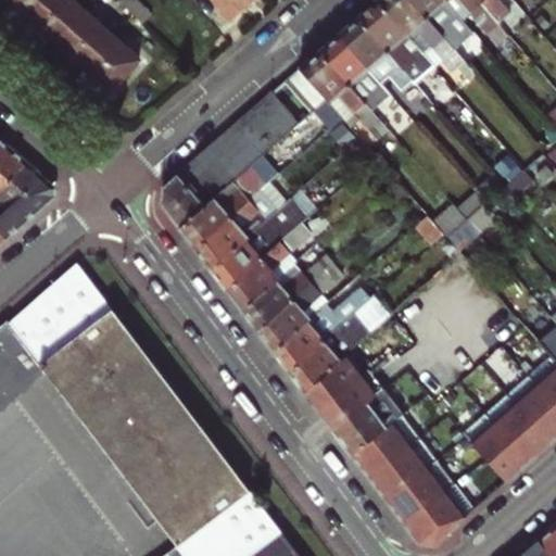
[(9,0),(29,19),(45,0),(9,0)]
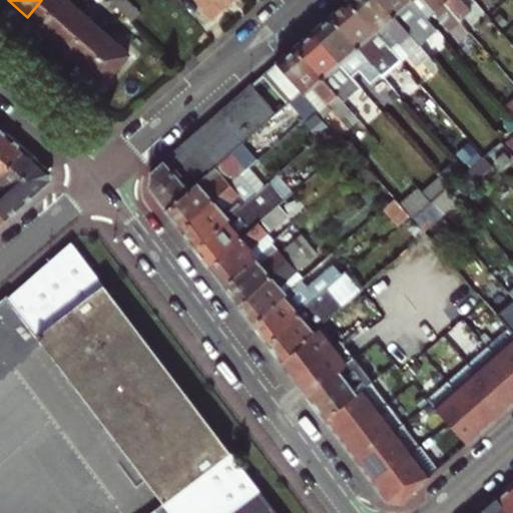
[(79,11),(66,0),(41,0),(27,17),(53,40),(79,11)]
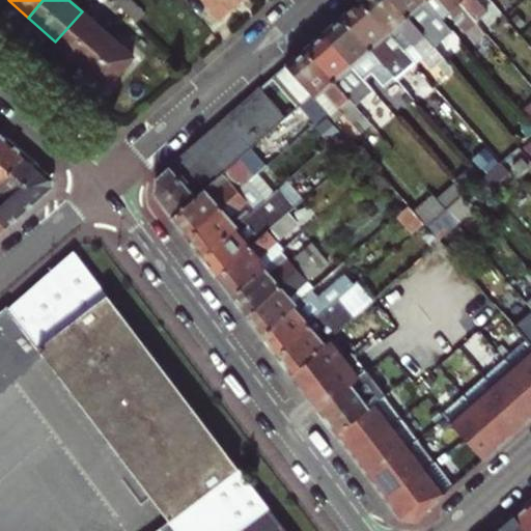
[(119,0),(118,1),(129,12),(136,5),(131,0),(119,0)]
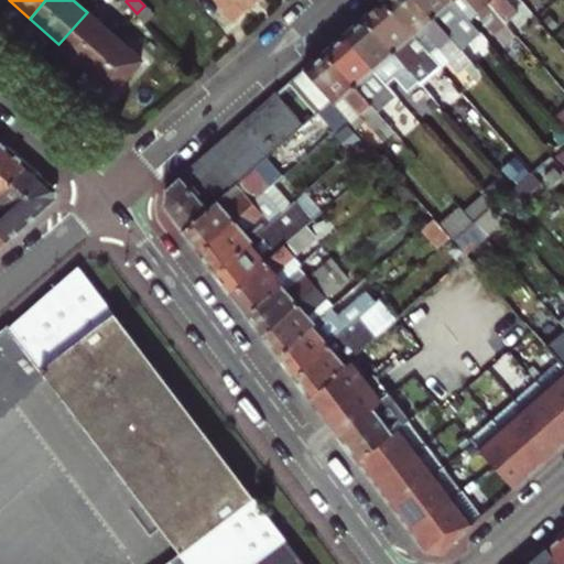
[(212,0),(229,20),(251,0),(212,0)]
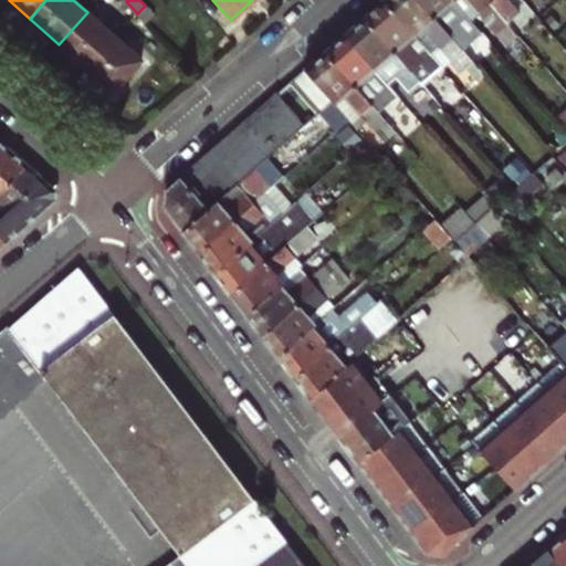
[(446,69),(431,52),(385,0),(383,0),(365,16),(426,85),(427,86),(446,69)]
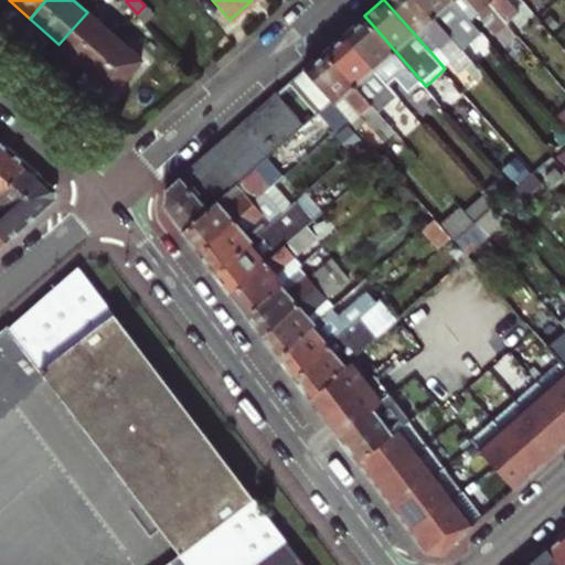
[(461,48),(419,0),(384,0),(430,52),(441,43),(460,64),(456,67),(467,80),(479,68),(461,48)]
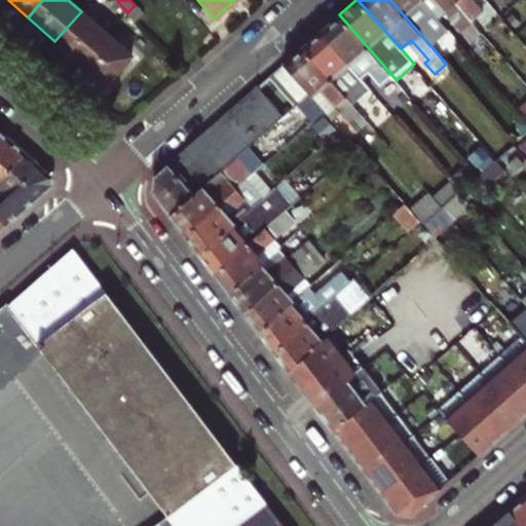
[(447,29),(438,16),(422,0),(390,0),(429,44),(447,29)]
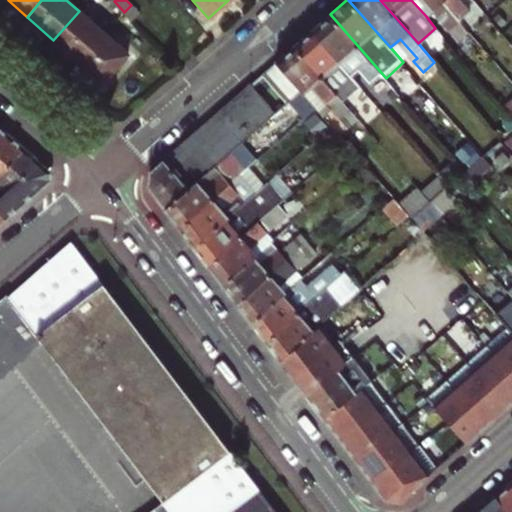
[(460,19),(443,0),(411,0),(426,16),(432,11),(453,33),(464,24),(460,19)]
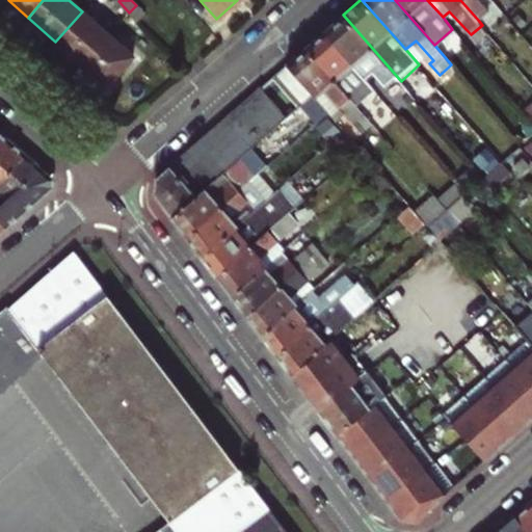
[(460,0),(478,20),(489,10),(479,0),(460,0)]
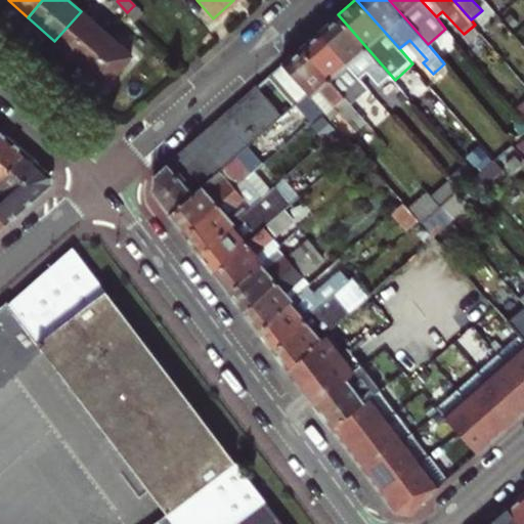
[(127,12),(138,25),(145,17),(134,5),(127,12)]
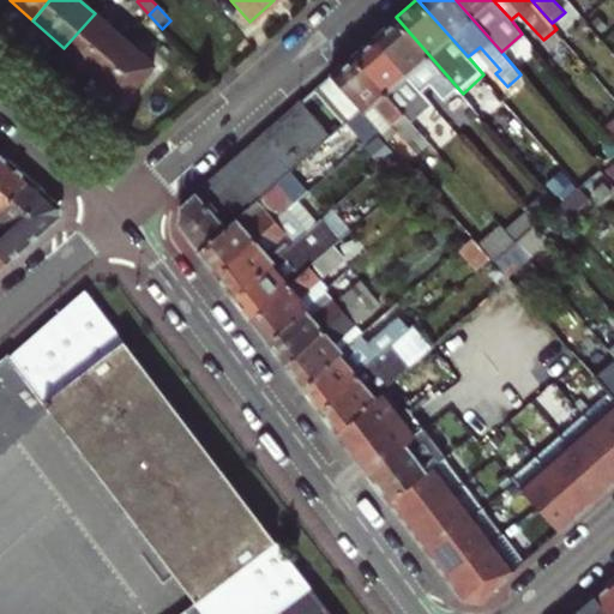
[(125,41),(95,13),(64,48),(95,74),(112,55),(125,41)]
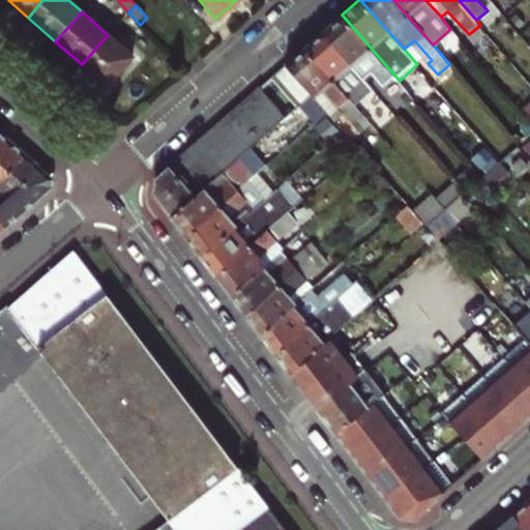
[(399,80),(342,15),(323,31),(362,76),(369,71),(372,77),(374,75),(387,89),(399,80)]
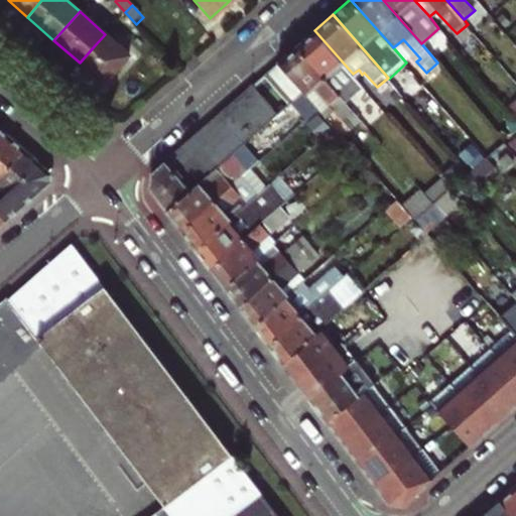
[(357,79),(353,74),(314,30),(296,46),(345,102),(363,85),(357,79)]
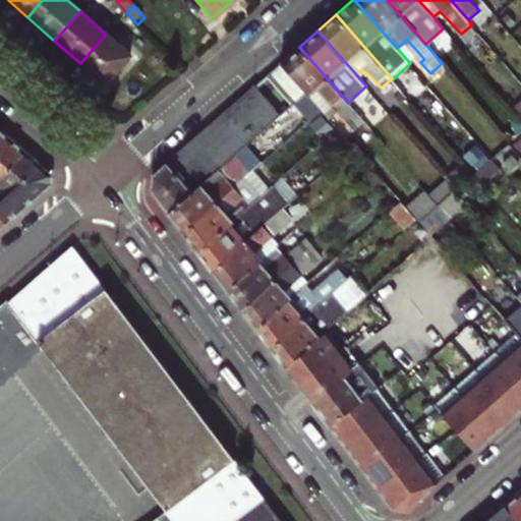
[(95,47),(80,63),(102,83),(128,54),(106,35),(95,47)]
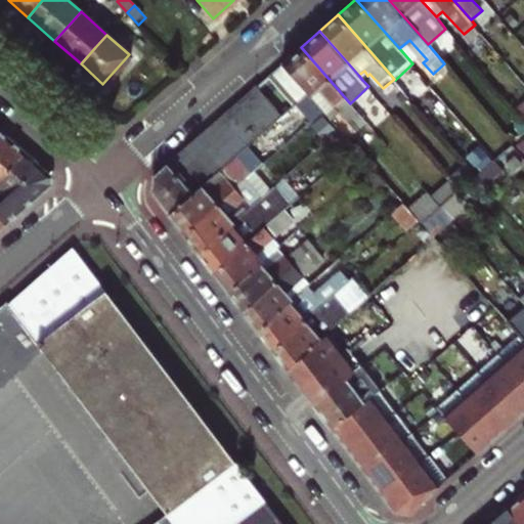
[(409,40),(399,48),(412,63),(416,68),(423,62),(427,59),(409,40)]
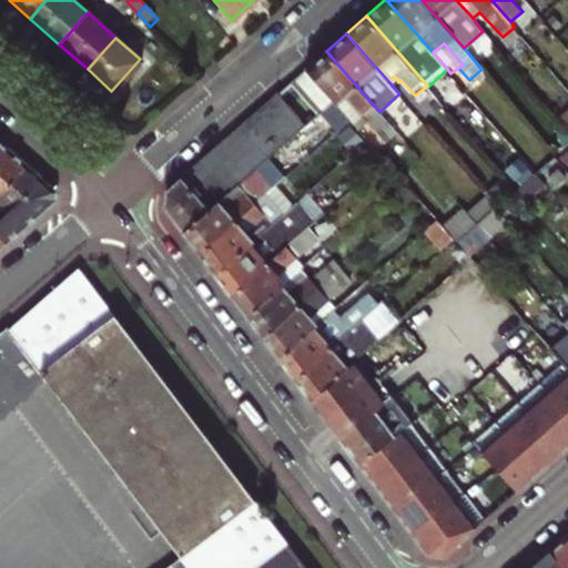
[(379,112),(326,51),(305,69),(334,101),(350,119),(352,122),(362,113),(376,130),(386,120),(379,112)]
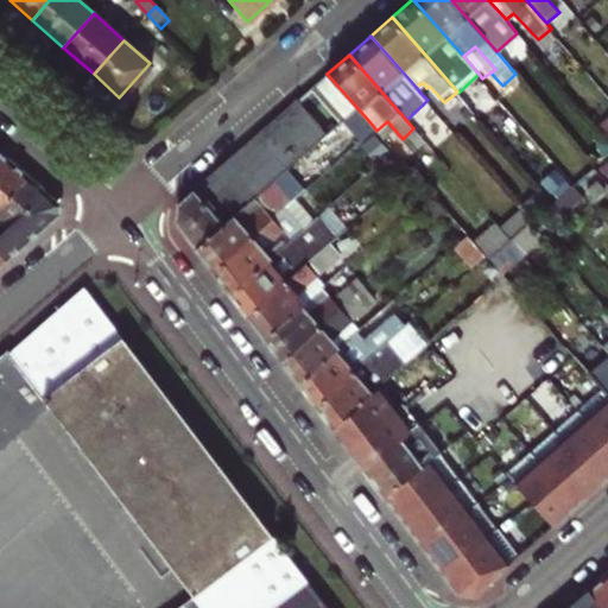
[(254,198),(358,108),(327,74),(198,185),(230,220),(254,198)]
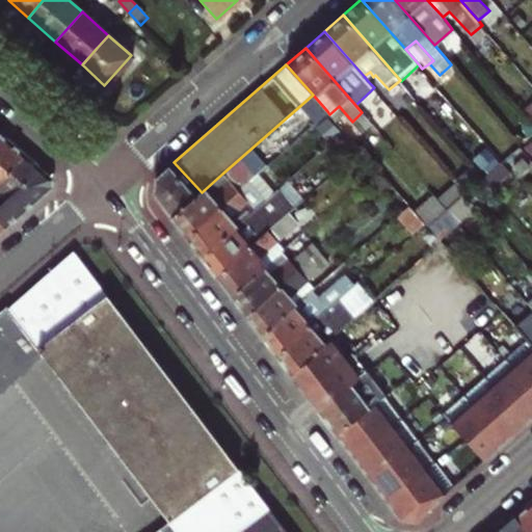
[(0,154),(14,140),(0,128),(0,154)]
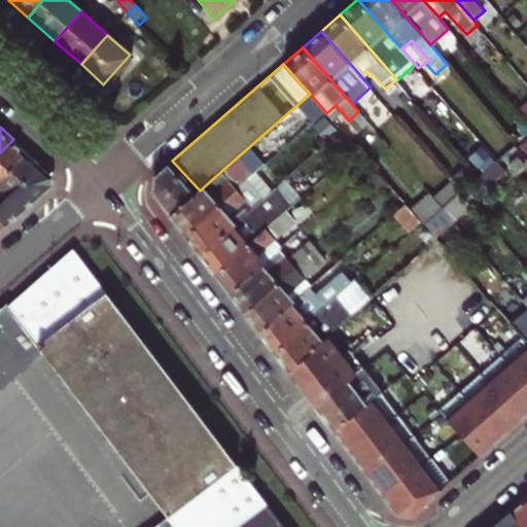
[(358,148),(342,130),(334,136),(350,154),(358,148)]
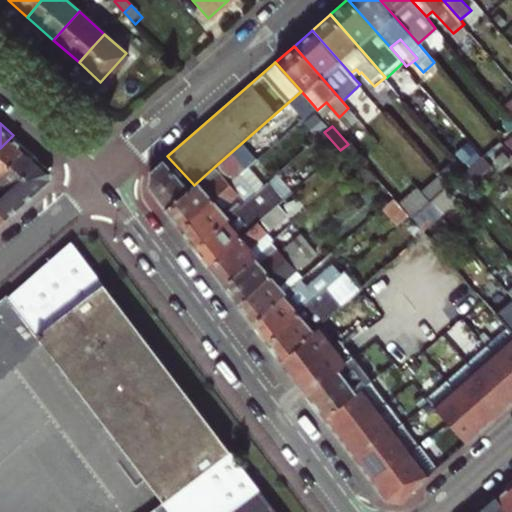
[(0,177),(4,174),(27,148),(13,135),(0,148),(0,177)]
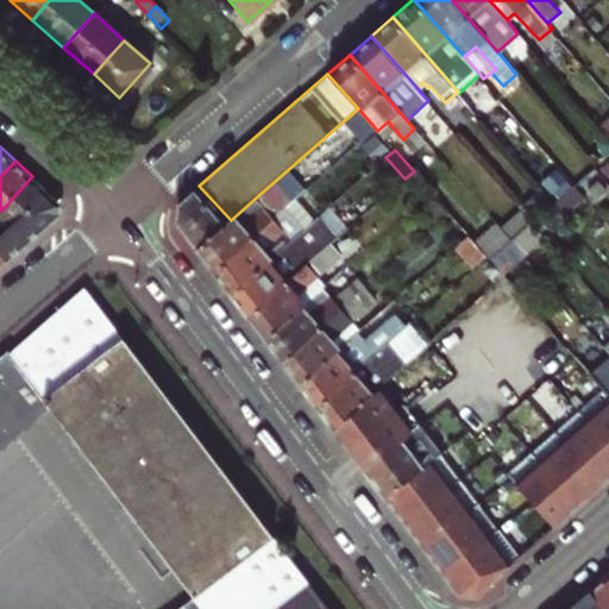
[(608,200),(608,180),(595,164),(581,177),(606,205),(608,200)]
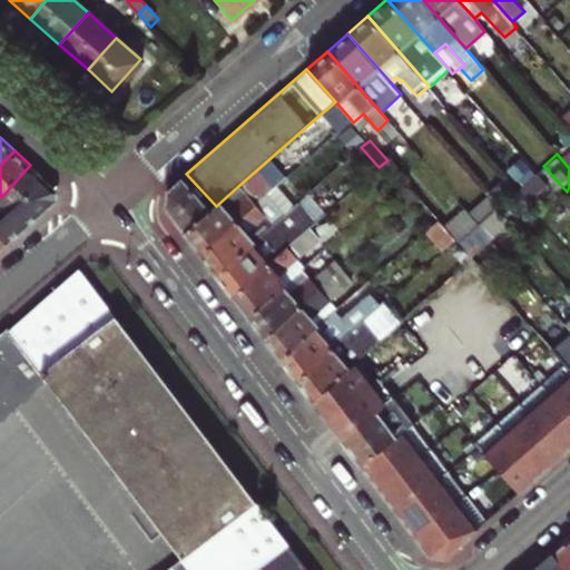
[(0,197),(0,218),(47,179),(30,165),(5,194),(0,197)]
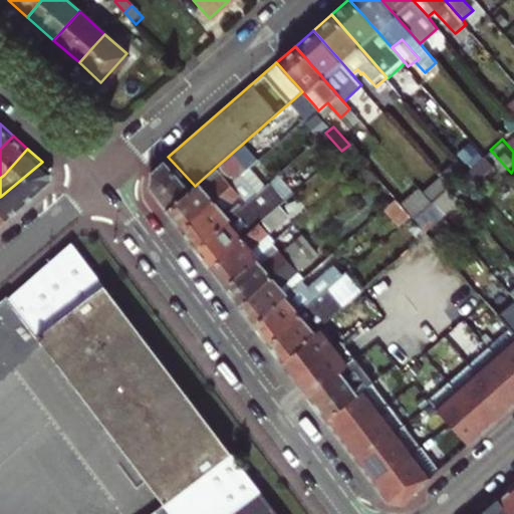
[(167,210),(195,186),(168,157),(153,170),(151,189),(167,210)]
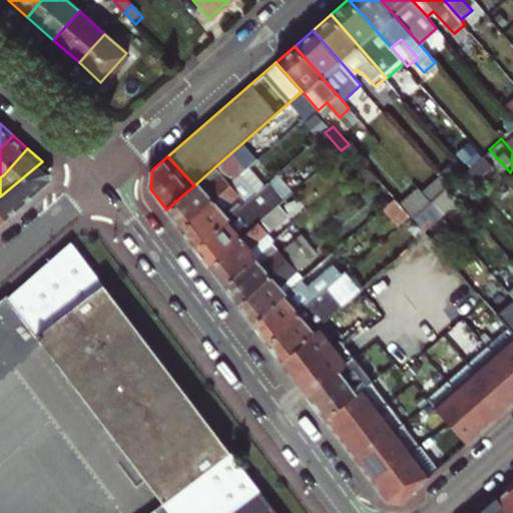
[(51,168),(42,161),(0,196),(0,210),(8,217),(50,181),(51,168)]
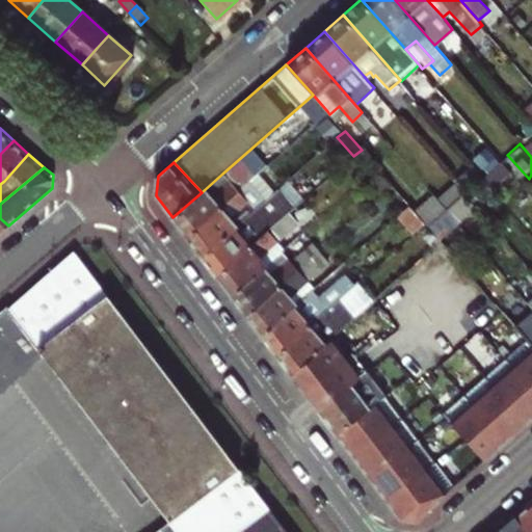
[(173,217),(186,235),(253,178),(244,167),(230,180),(222,174),(202,192),(173,217)]
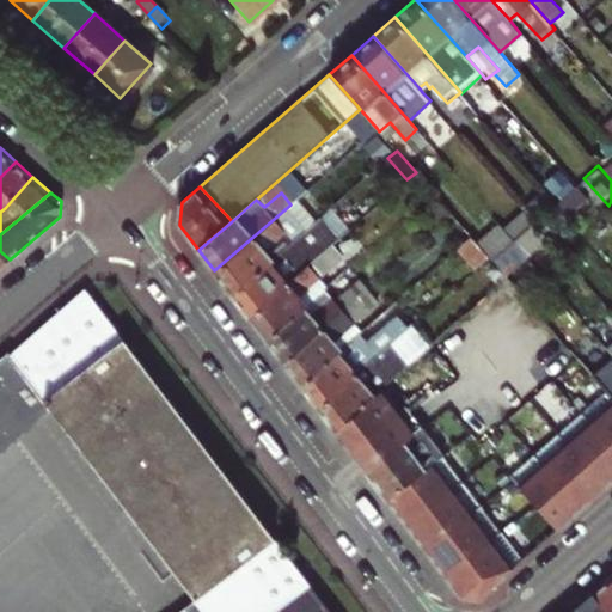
[(291,204),(214,270),(232,294),(273,258),(265,250),(286,233),(305,215),(293,202),(291,204)]
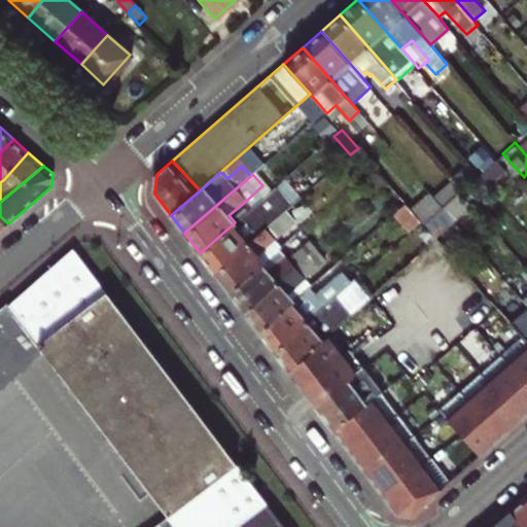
[(301,180),(285,192),(294,204),(309,190),(301,180)]
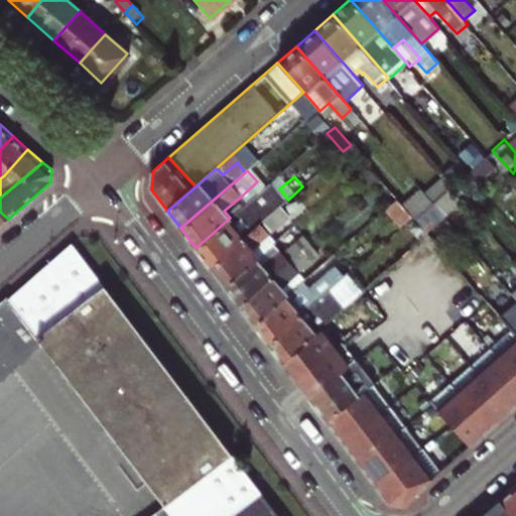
[(403,205),(429,229),(458,200),(446,188),(435,201),(420,186),(403,205)]
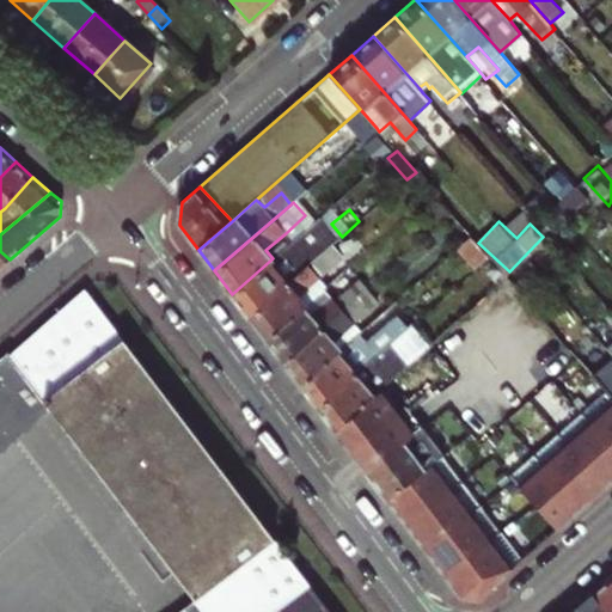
[(232,294),(250,318),(307,268),(332,245),(342,237),(331,224),(295,254),(288,245),(273,258),(232,294)]
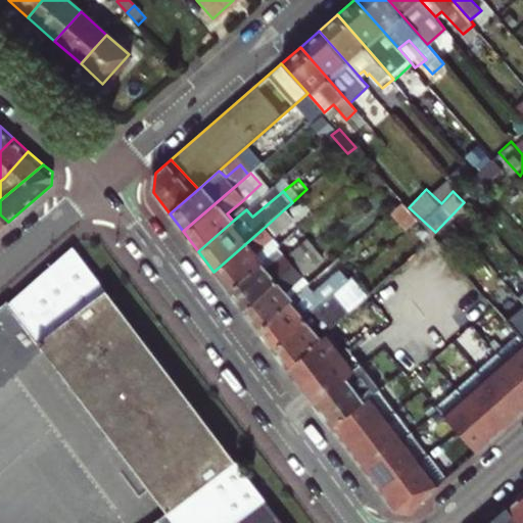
[(250,206),(244,199),(227,214),(233,221),(246,209),(250,206)]
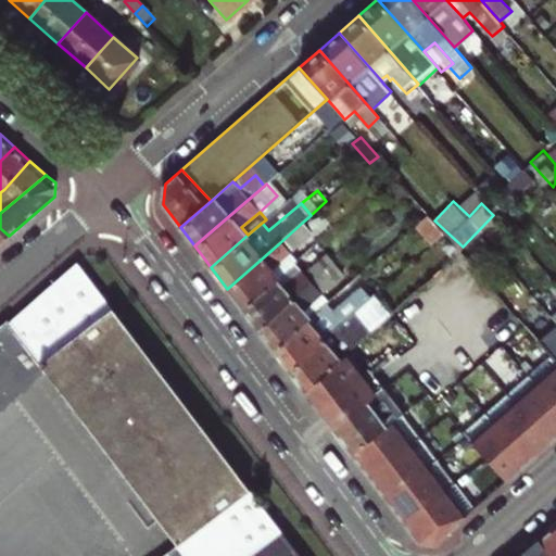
[(302,223),(279,243),(289,255),(299,245),(312,234),(302,223)]
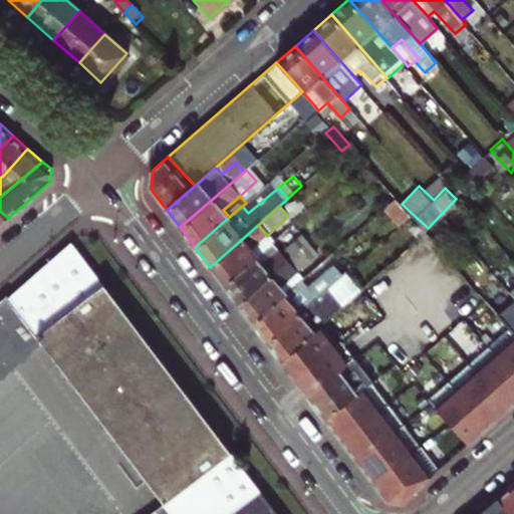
[(250,251),(267,236),(258,225),(210,267),(223,284),(254,258),(255,257),(250,251)]
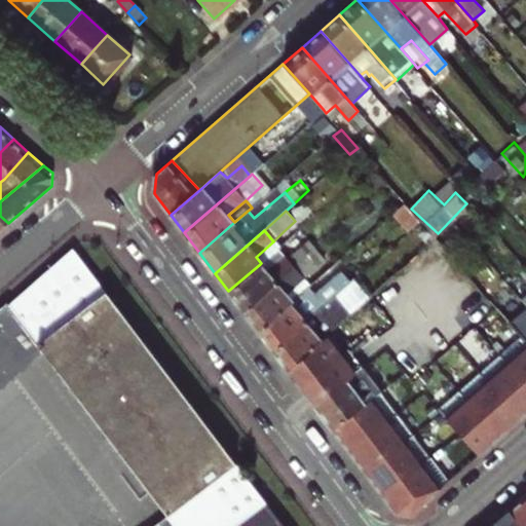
[(289,238),(283,232),(273,241),(256,257),(261,263),(278,248),(289,238)]
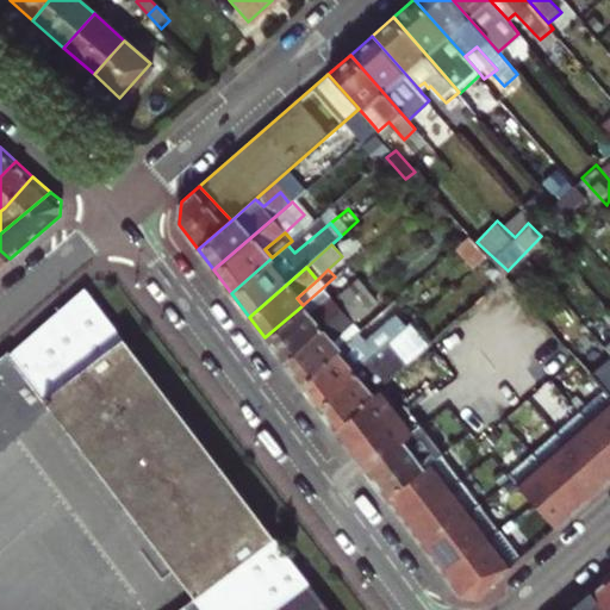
[(303,305),(302,306),(310,316),(331,297),(323,287),(303,305)]
